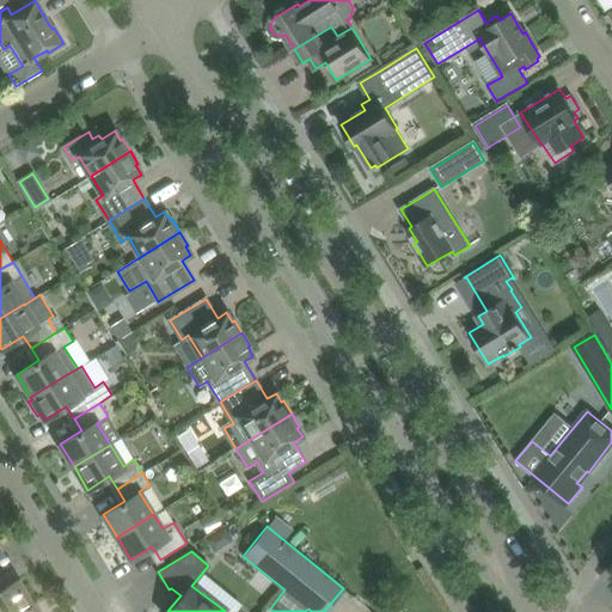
[(0,611),(16,611),(31,604),(17,580),(0,591),(0,611)]
